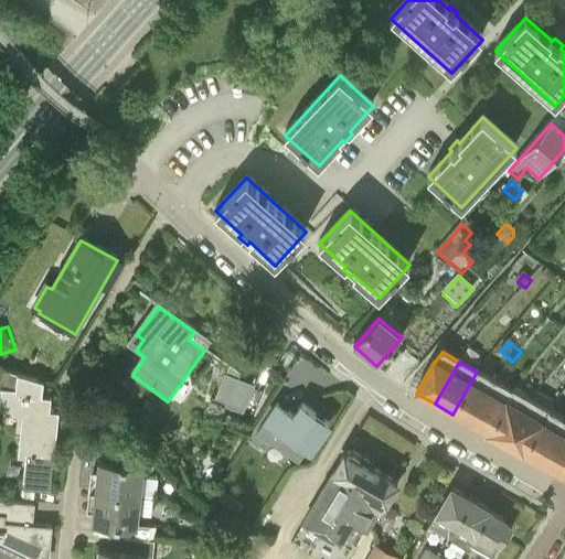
[(452,415),(470,425),(494,383),(477,372),(452,415)]
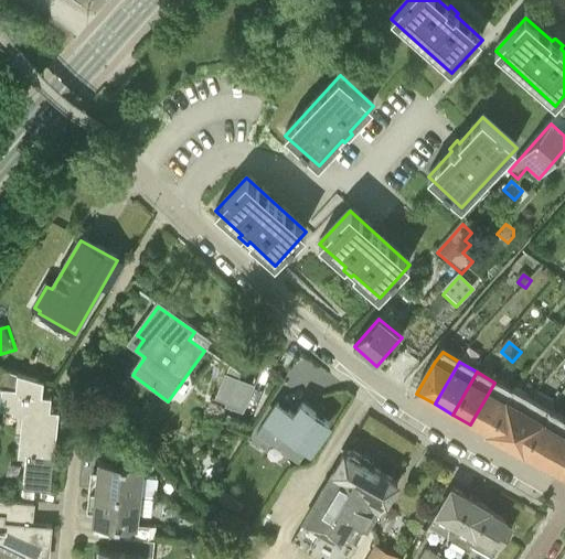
[(51,495),(54,460),(59,415),(50,414),(51,400),(42,399),(44,385),(17,376),(6,373),(3,390),(1,390),(0,402),(0,411),(25,415),(22,457),(28,457),(23,492),(51,495)]
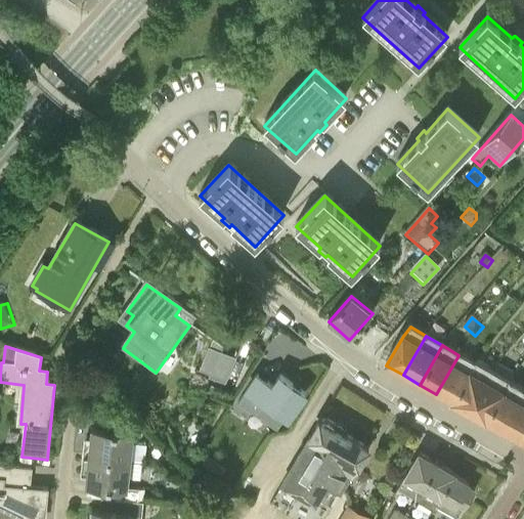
[(220,355),(211,381),(224,386),(234,360),(220,355)]
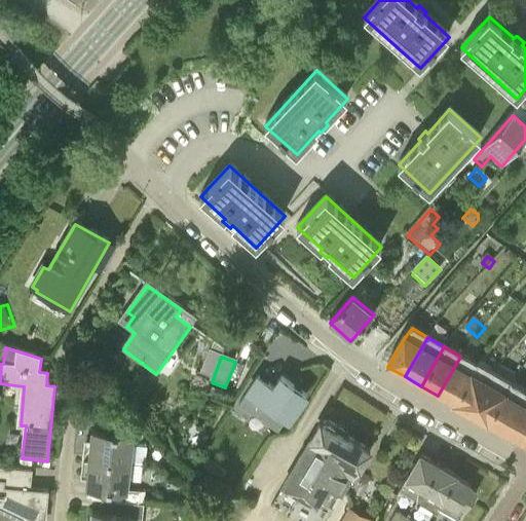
[(477,365),(460,357),(438,396),(453,405),(477,365)]
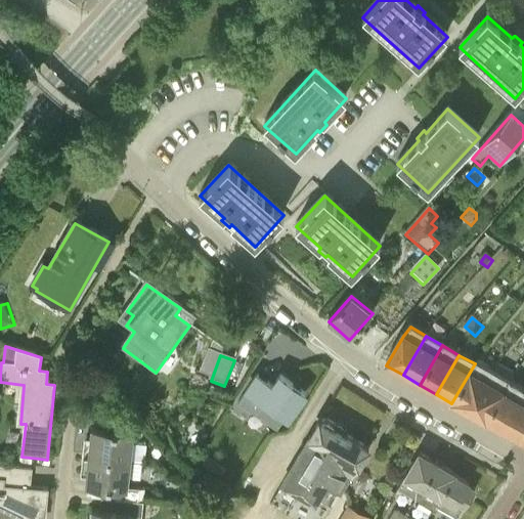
[(451,403),(469,415),(491,373),(475,363),(451,403)]
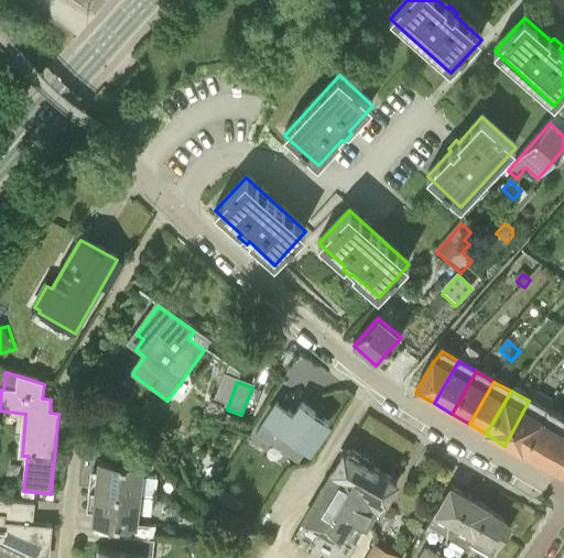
[(549,412),(529,401),(505,446),(522,456),(523,455),(548,413),(549,412)]
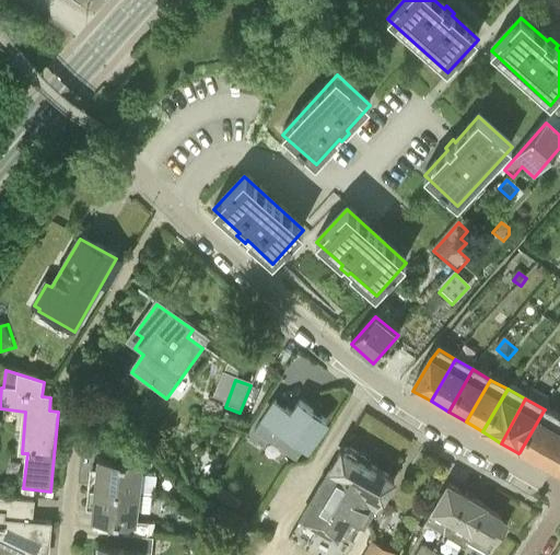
[(291,417),(275,405),(263,423),(272,430),(275,427),(307,450),(325,424),(300,405),(291,417)]
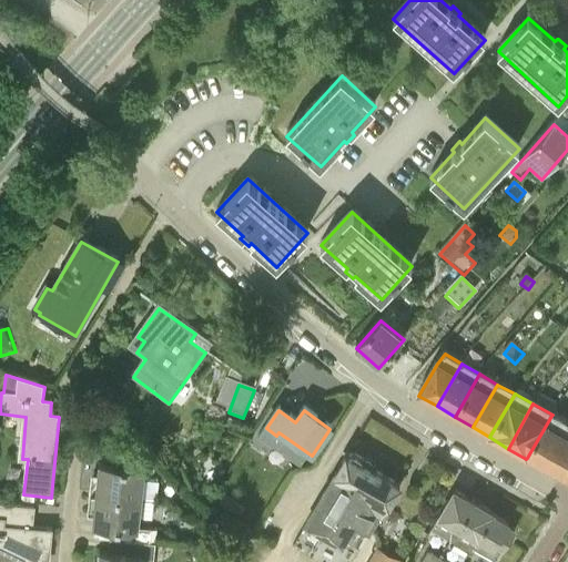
[(567,426),(551,416),(527,458),(544,468),(567,426)]
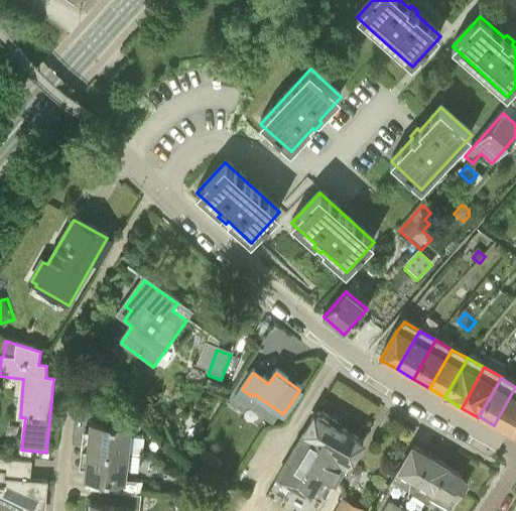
[(494,425),(510,434),(515,422),(515,386),(515,387),(494,425)]
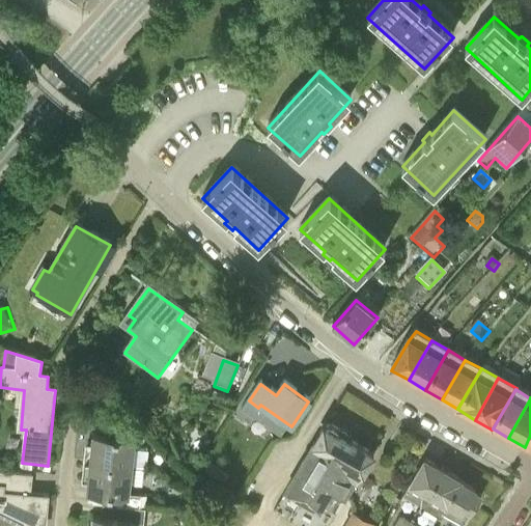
[(93,436),(90,465),(132,469),(132,470),(147,471),(148,453),(134,451),(136,427),(106,425),(105,437),(93,436)]
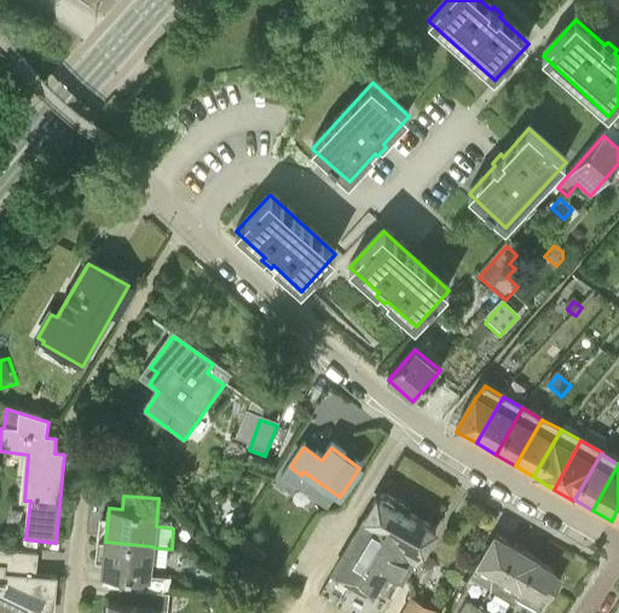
[(379,498),(358,531),(377,543),(374,549),(406,568),(410,561),(416,564),(435,531),(408,515),(409,510),(385,497),(380,498),(379,498)]
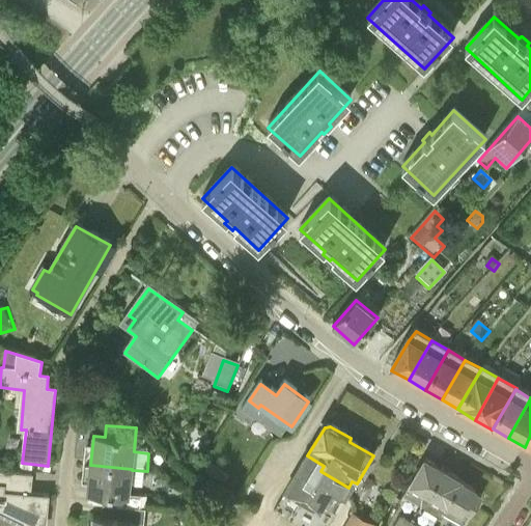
[(324,466),(307,455),(274,514),(296,525),(326,525),(344,495),(350,496),(352,492),(346,490),(348,488),(320,471),(324,466)]
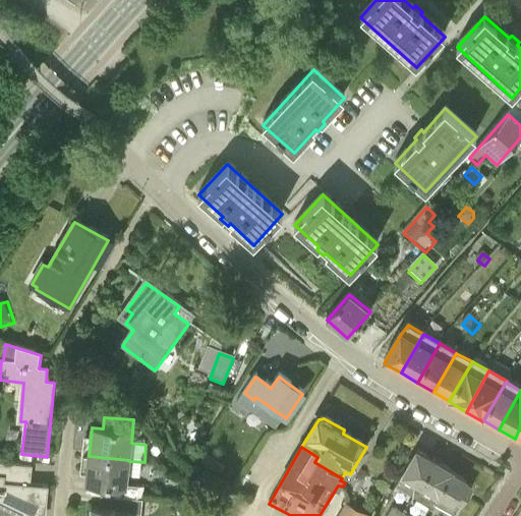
[(395,490),(412,499),(432,462),(416,452),(395,490)]
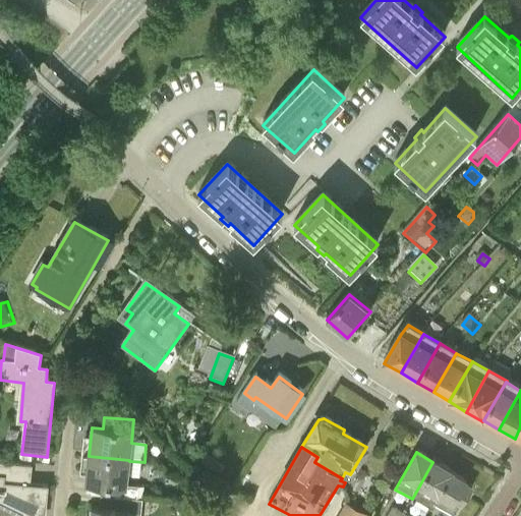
[(101,498),(101,499),(124,500),(137,501),(138,490),(127,489),(129,461),(129,460),(89,456),(85,484),(97,485),(96,498),(101,498)]
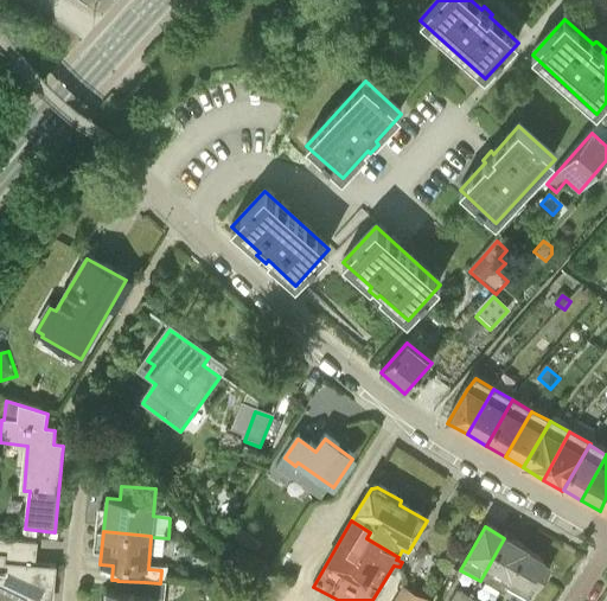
[(526,551),(504,538),(480,581),(503,594),(505,589),(526,551)]
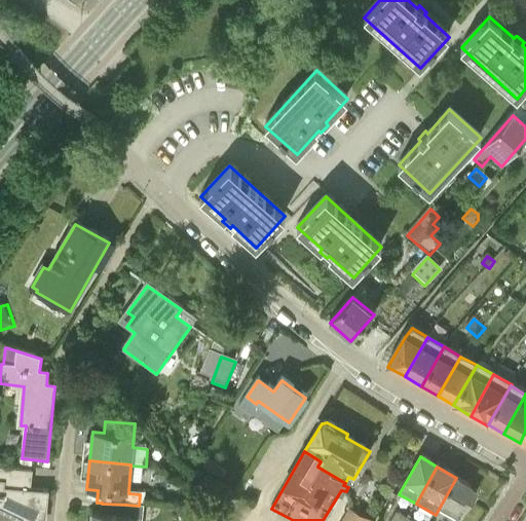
[(30,491),(31,473),(0,469),(0,520),(40,520),(41,511),(46,512),(48,493),(30,491)]
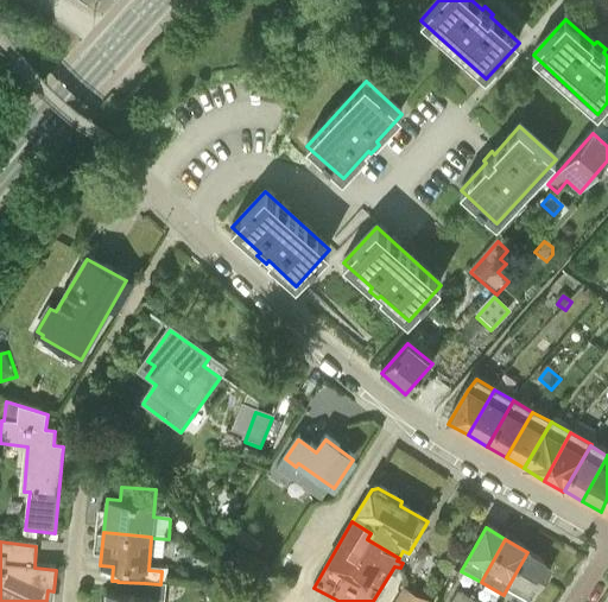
[(527,552),(506,590),(525,601),(533,601),(550,571),(542,566),(544,563),(527,552)]
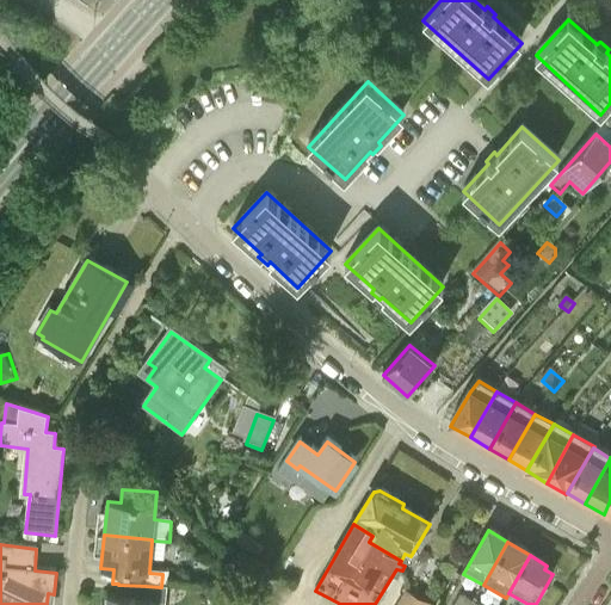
[(230,597),(238,582),(222,574),(215,588),(230,597)]
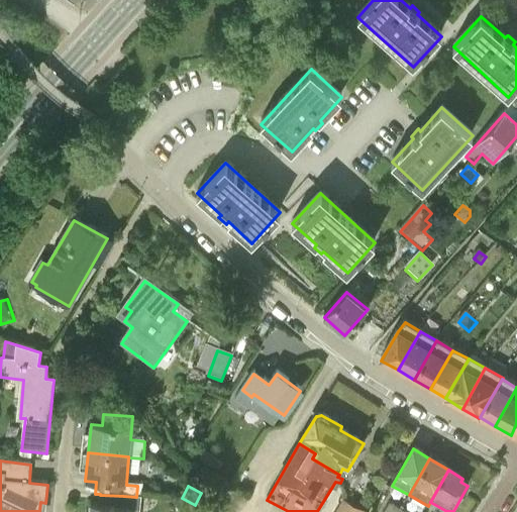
[(140,511),(142,498),(136,497),(123,496),(100,495),(99,506),(91,505),(90,511),(140,511)]
